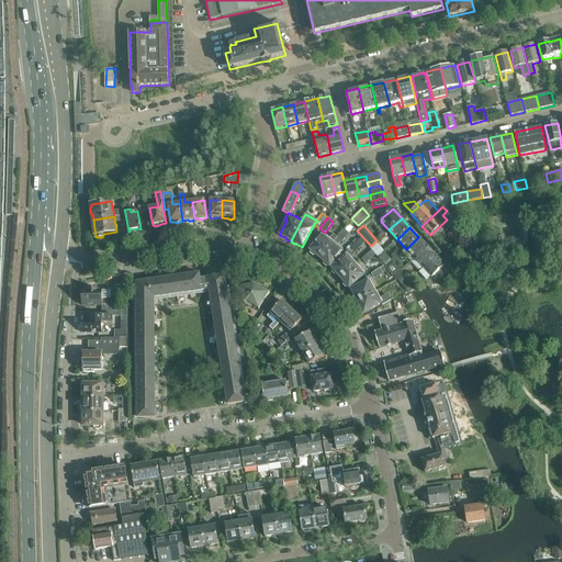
[(448,235),(452,240),(459,235),(454,229),(448,235)]
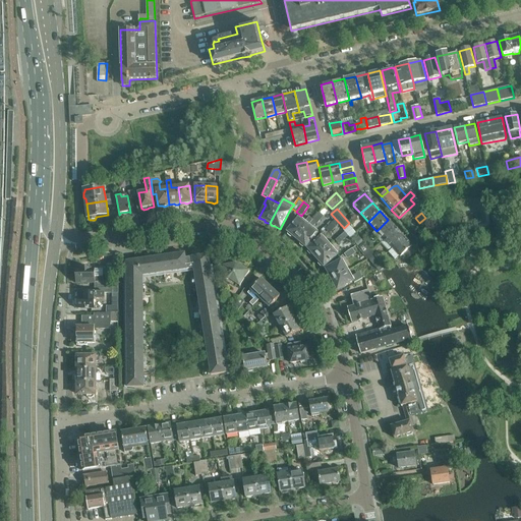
[(312,220),(296,239),(300,242),(299,243),(300,245),(302,247),(304,247),(305,246),(306,247),(317,233),(311,228),(315,223),(316,223),(322,217),(319,214),(312,220)]
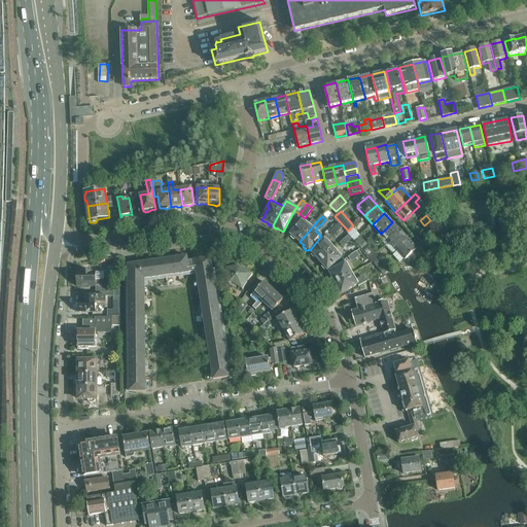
[(296,239),(300,242),(316,222),(313,220),(309,224),(303,220),(290,235),(291,235),(291,236),(291,238),(293,240),(295,240),(296,239)]
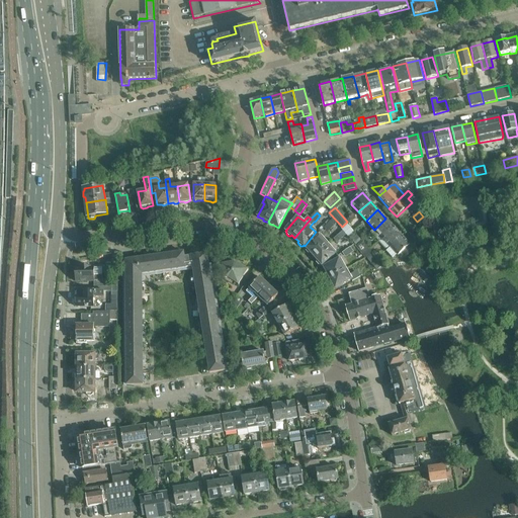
[(332,219),(326,225),(330,229),(336,223),(332,219)]
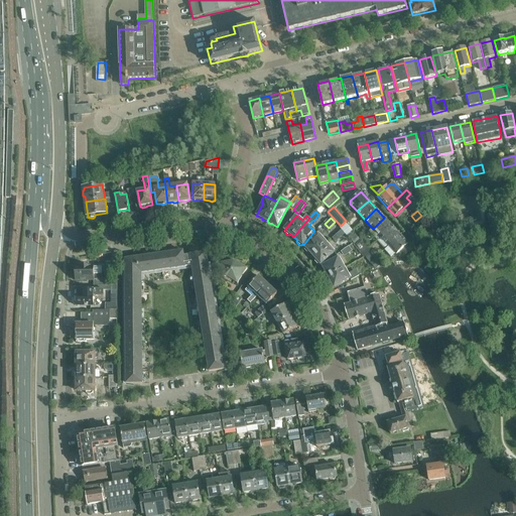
[(377,240),(381,237),(392,227),(384,218),(373,229),(369,232),(377,240)]
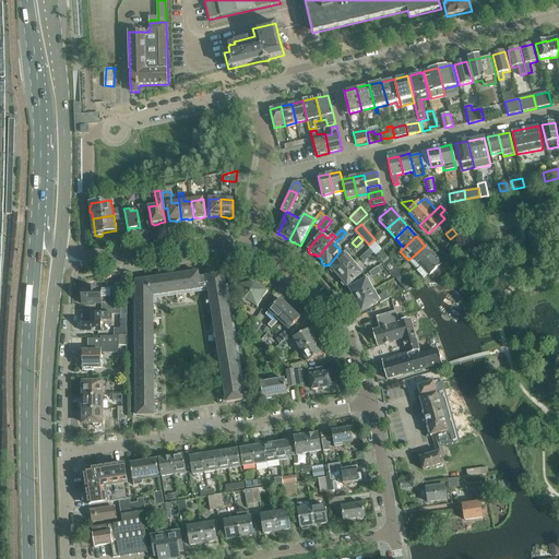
[(379,250),(373,244),(368,248),(375,254),(379,250)]
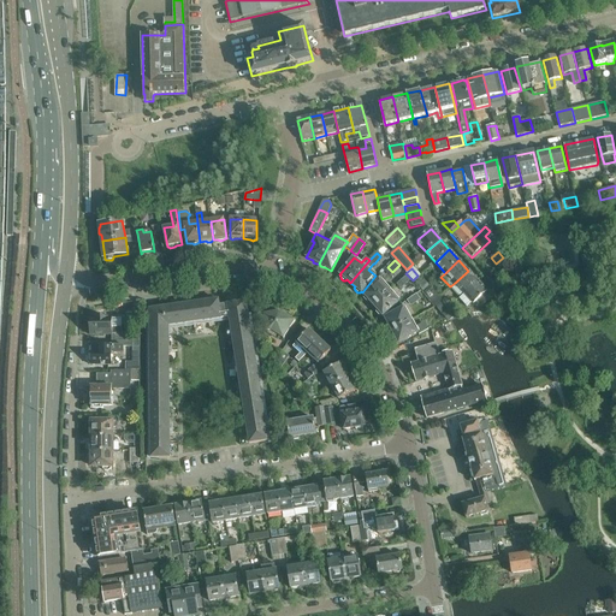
[(455,283),(465,294),(478,280),(468,271),(455,283)]
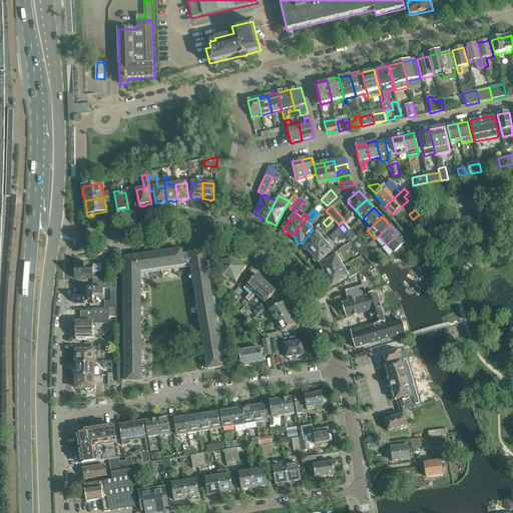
[(339,228),(330,236),(334,240),(343,232),(339,228)]
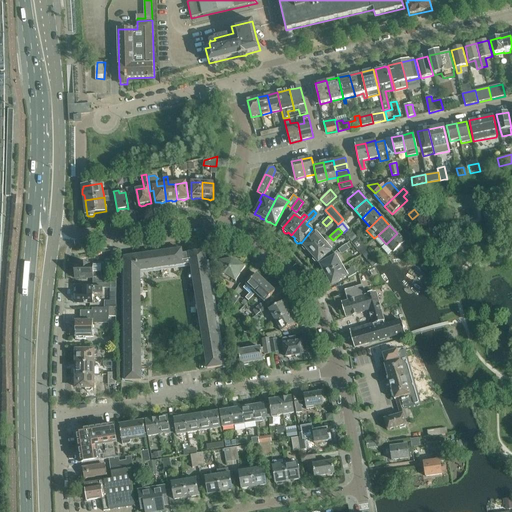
[(348,231),(345,234),(352,242),(357,238),(352,232),(351,234),(348,231)]
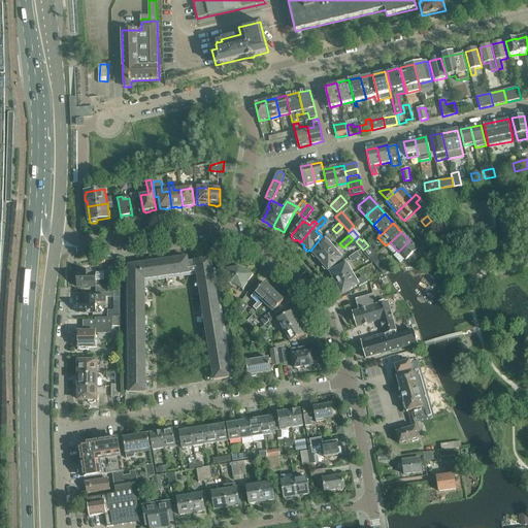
[(317,258),(320,262),(334,249),(326,240),(311,253),(312,253),(311,254),(312,256),(315,258),(316,259),(317,258)]
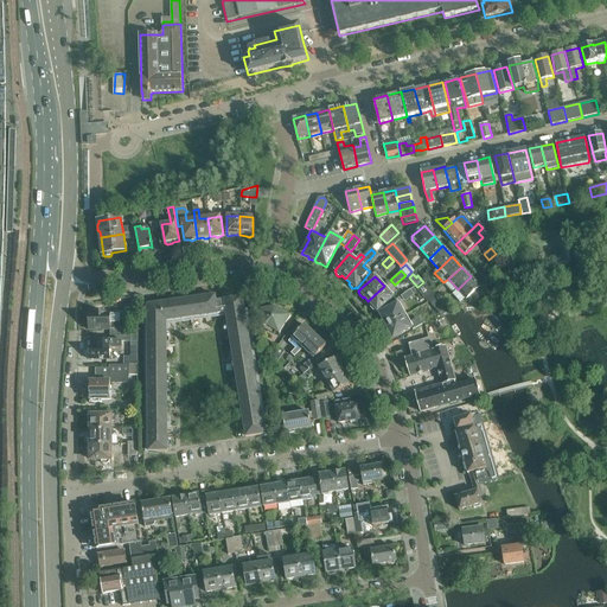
[(471,276),(458,289),(453,294),(460,302),(465,298),(468,298),(472,295),(477,300),(485,293),(480,287),(471,276)]
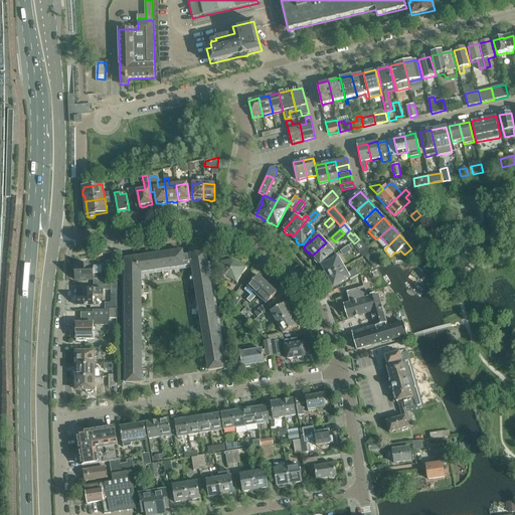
[(354,244),(362,252),(367,248),(360,239),(354,244)]
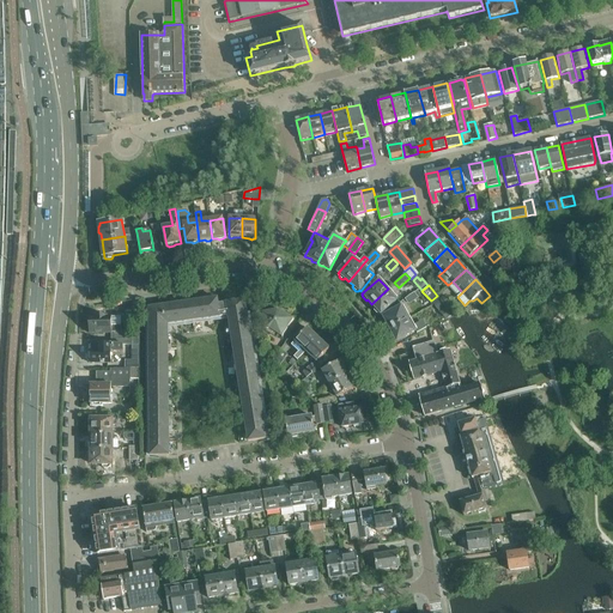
[(388,289),(371,304),(376,308),(375,309),(375,311),(377,314),(380,314),(381,314),(398,299),(388,289)]
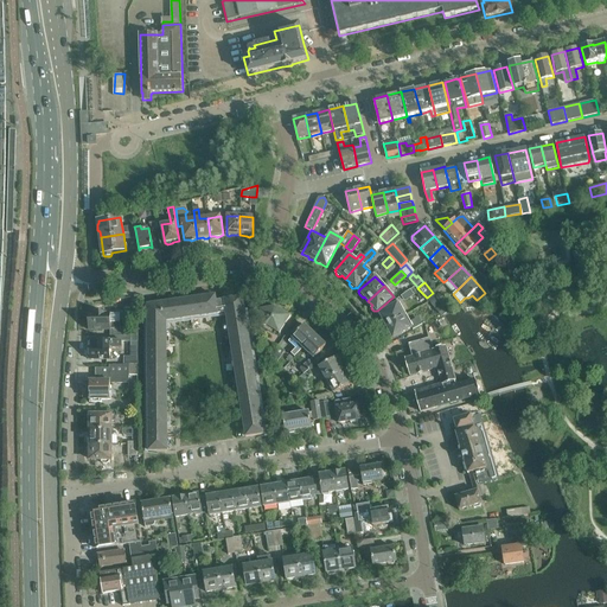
[(395,300),(398,304),(404,299),(404,300),(413,295),(410,293),(413,291),(411,289),(395,300)]
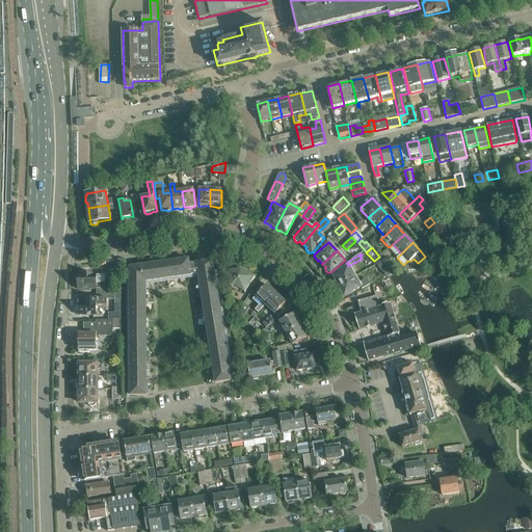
[(379,257),(374,261),(381,270),(387,266),(379,257)]
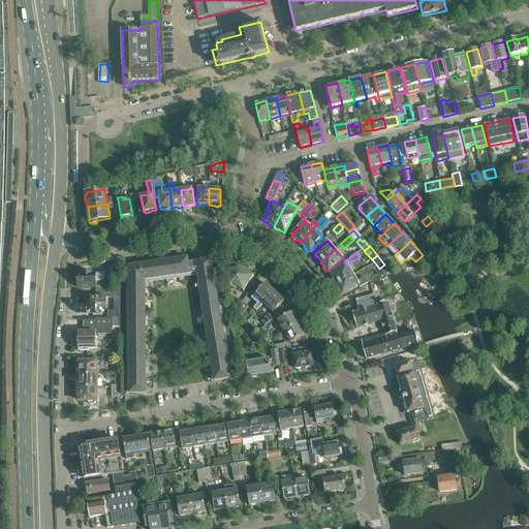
[(128,267),(129,394),(146,394),(145,280),(196,273),(214,381),(230,378),(212,258),(195,261),(188,262),(188,257),(128,267)]
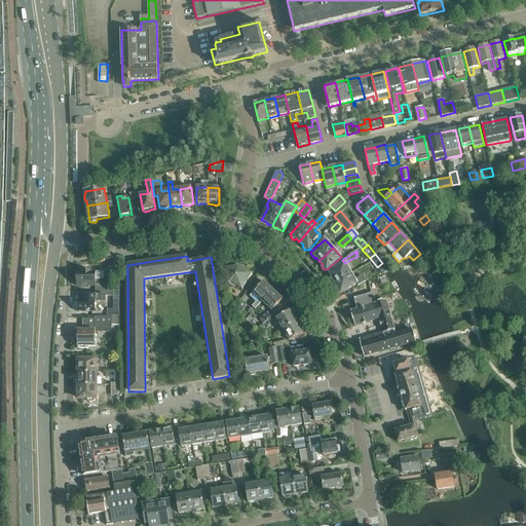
[(334,282),(335,283),(351,273),(345,263),(329,272),(331,276),(330,278),(332,282),(334,283),(334,282)]
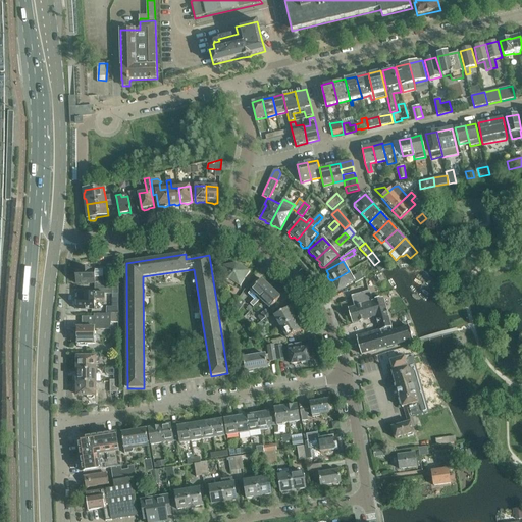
[(379,262),(375,266),(380,272),(385,267),(379,262)]
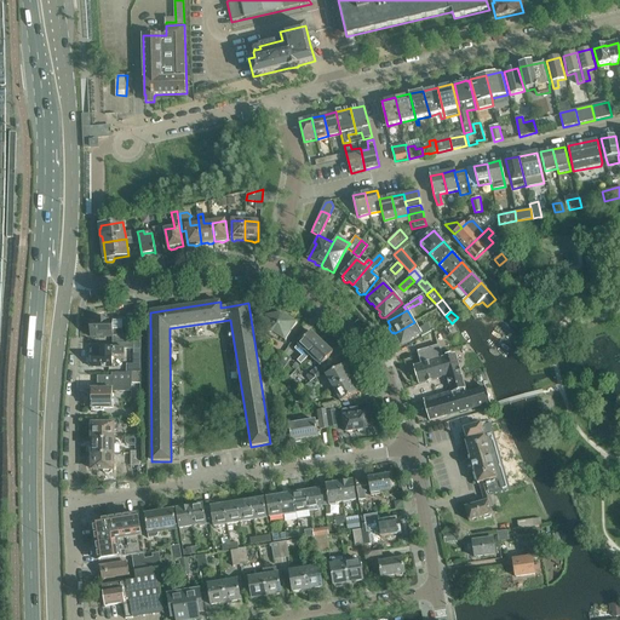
[(273,333),(286,342),(297,323),(285,315),(281,314),(265,316),(269,334),(273,333)]
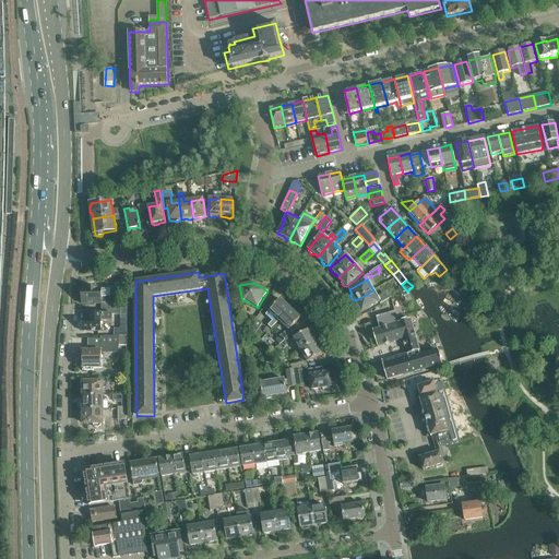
[(82,304),(102,304),(111,302),(111,297),(102,297),(102,289),(97,289),(97,288),(86,288),(86,289),(82,289),(82,304)]
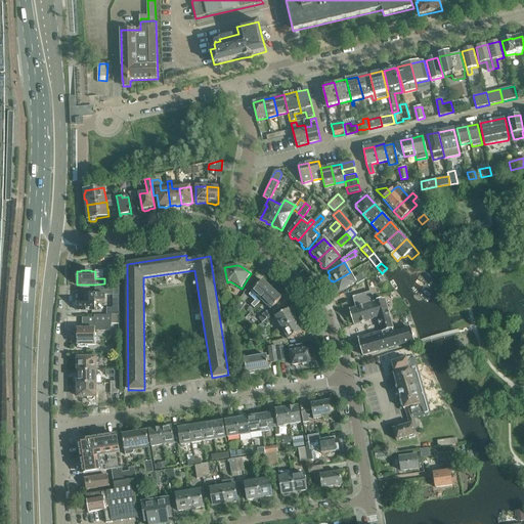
[(350,272),(334,281),(334,282),(333,282),(333,285),(335,288),(336,288),(337,288),(340,292),(355,282),(356,285),(364,279),(362,276),(357,279),(356,276),(353,278),(350,272)]
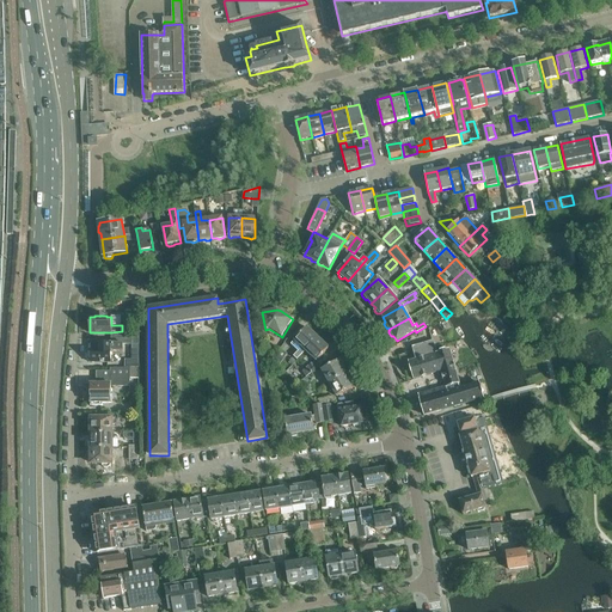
[(294,341),(305,352),(318,338),(307,328),(294,341)]
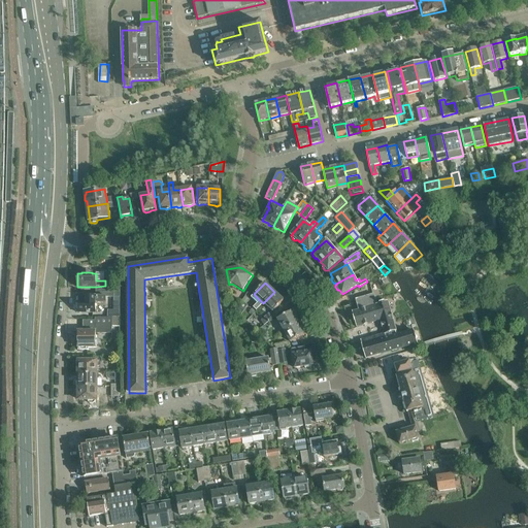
[(97,292),(97,297),(105,297),(105,292),(107,292),(107,286),(105,286),(96,287),(96,292),(97,292)]
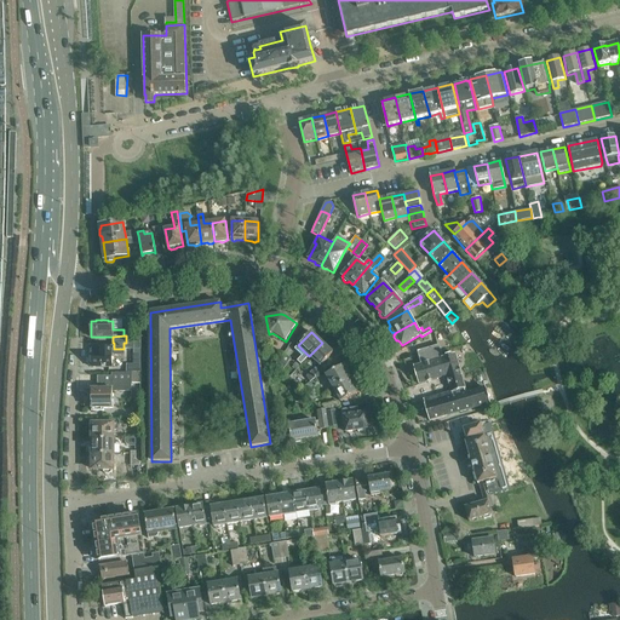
[(322,343),(309,356),(320,366),(333,352),(322,343)]
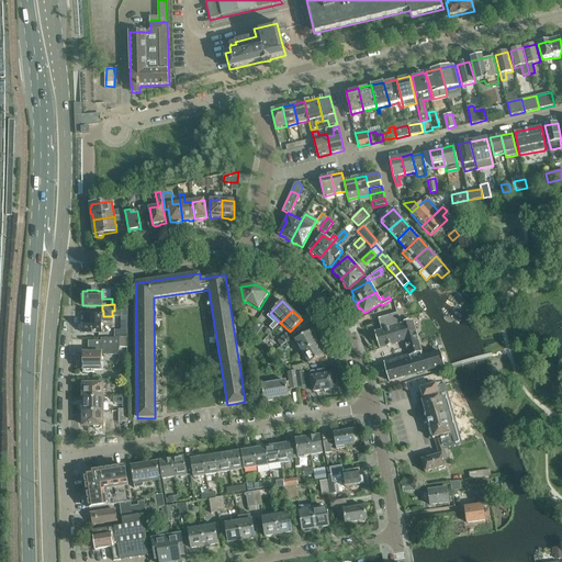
[(405,341),(408,356),(422,352),(413,322),(402,325),(398,313),(391,315),(380,318),(379,319),(382,330),(375,333),(380,349),(405,341)]
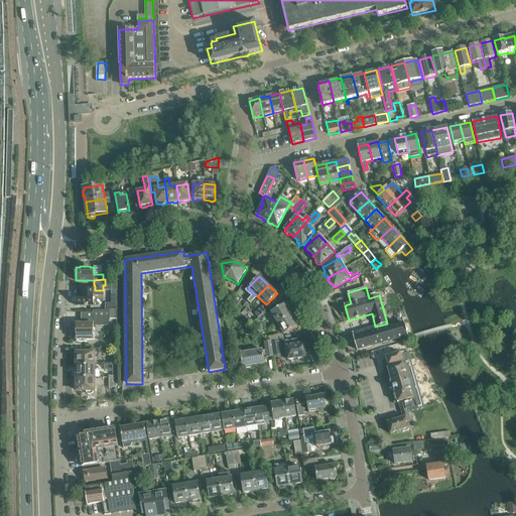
[(103,290),(95,290),(83,290),(77,290),(77,295),(76,295),(76,298),(74,299),(74,303),(76,304),(76,306),(93,306),(93,296),(103,296),(103,290)]
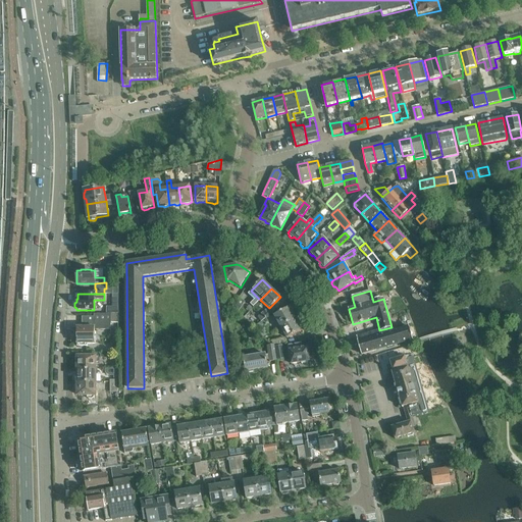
[(232,309),(238,313),(245,302),(240,299),(232,309)]
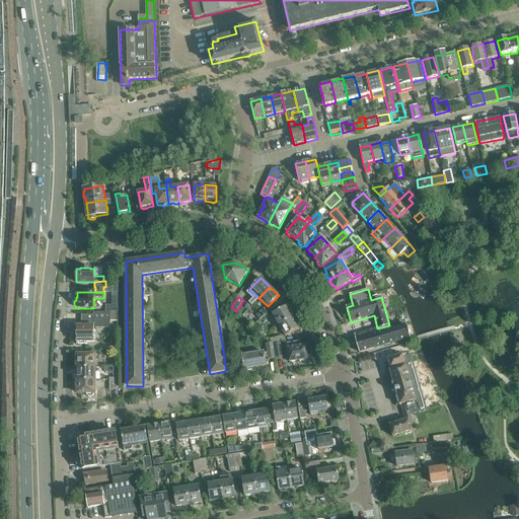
[(223,299),(224,307),(231,307),(232,305),(223,299)]
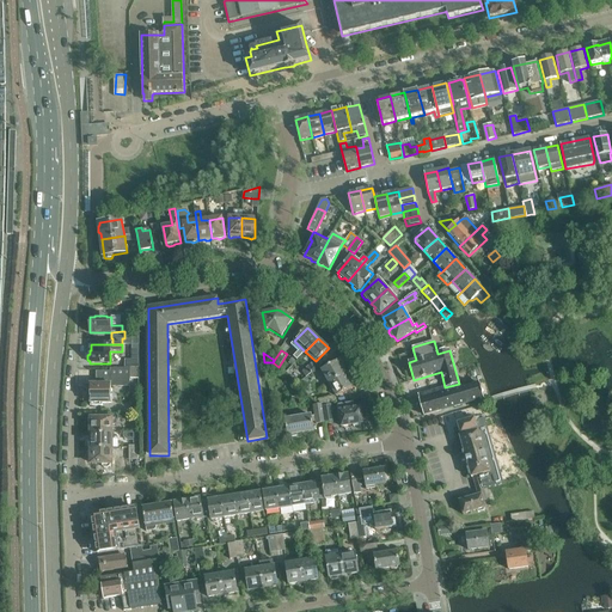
[(322,371),(329,384),(344,375),(344,373),(346,372),(343,368),(341,368),(337,361),(322,371)]
